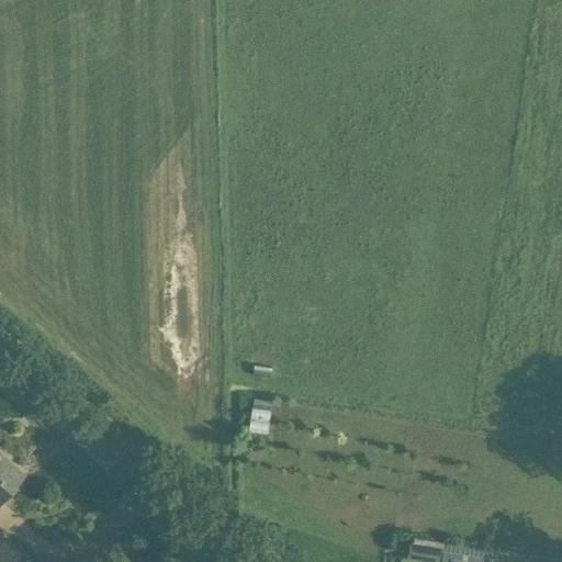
[(249,430),(268,433),(272,400),(255,397),(249,430)]
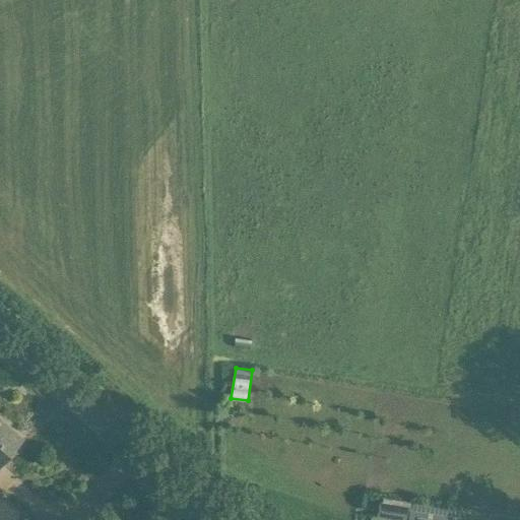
[(0,465),(23,438),(0,417),(0,465)]
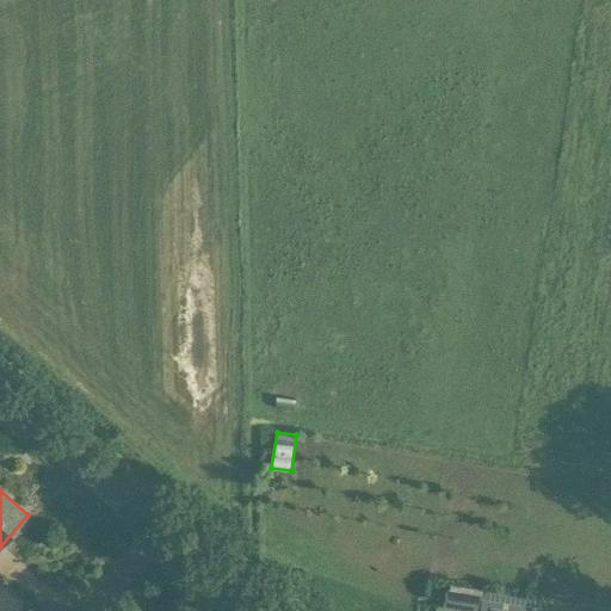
[(38,610),(4,581),(0,585),(0,610),(38,610)]
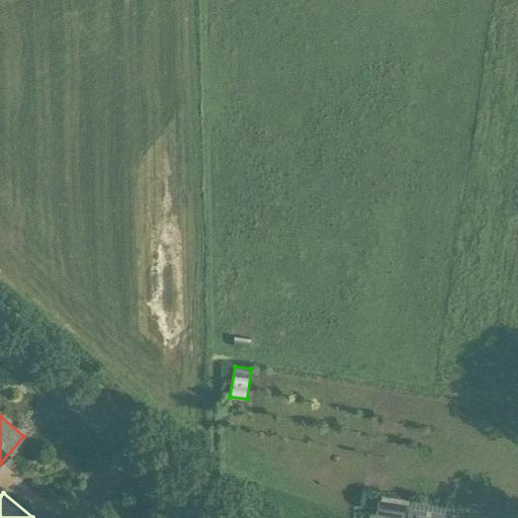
[(407,514),(406,517),(414,517),(461,517),(463,509),(463,507),(409,499),(408,504),(407,514)]
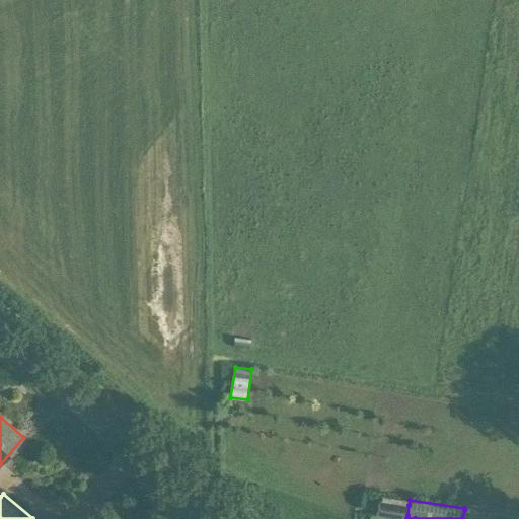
[(380,501),(378,515),(403,518),(406,518),(408,515),(409,505),(380,501)]
